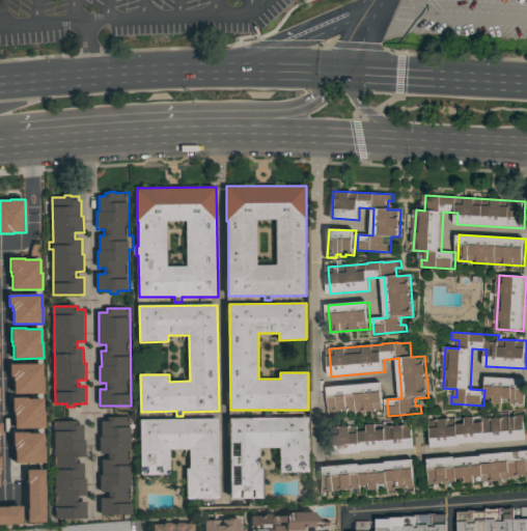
[(15,393),(15,380),(14,380),(14,375),(10,375),(10,364),(43,363),(43,376),(44,376),(44,393),(15,393)]
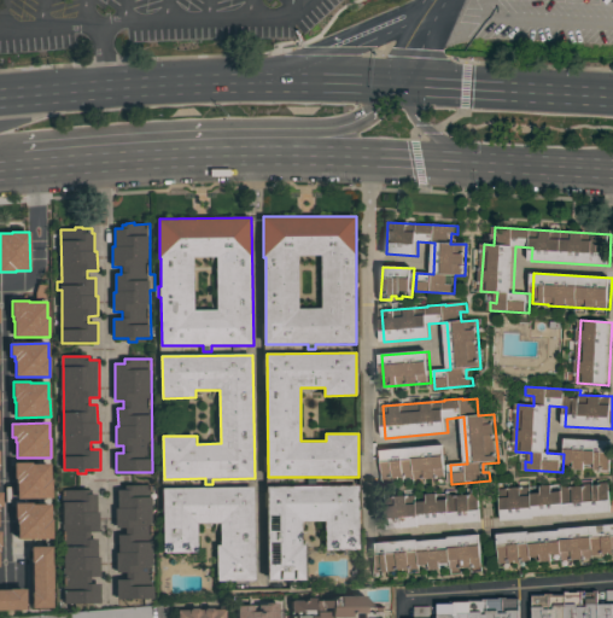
[(612,471),(597,470),(597,465),(588,465),(588,471),(576,471),(577,464),(566,462),(567,439),(612,442),(612,471)]
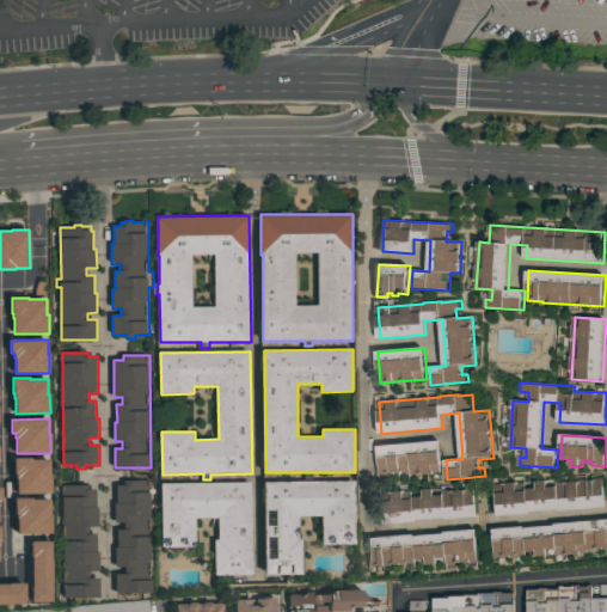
[(441,441),(443,472),(412,475),(412,473),(381,476),(379,446),(441,441)]
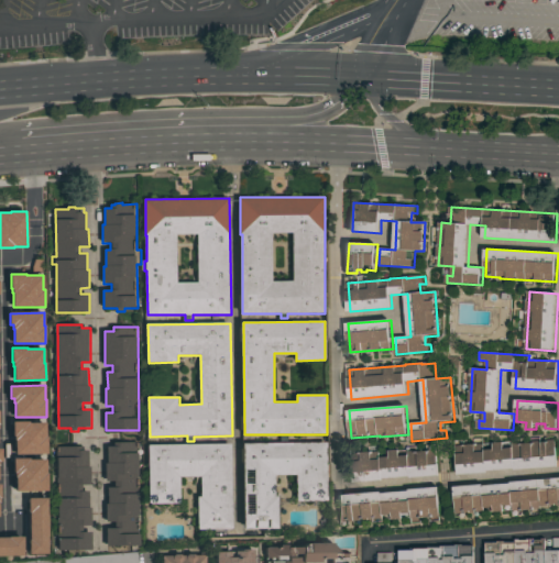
[(17,454),(15,440),(14,440),(14,435),(13,435),(13,421),(29,421),(29,422),(45,422),(46,437),(47,453),(17,454)]
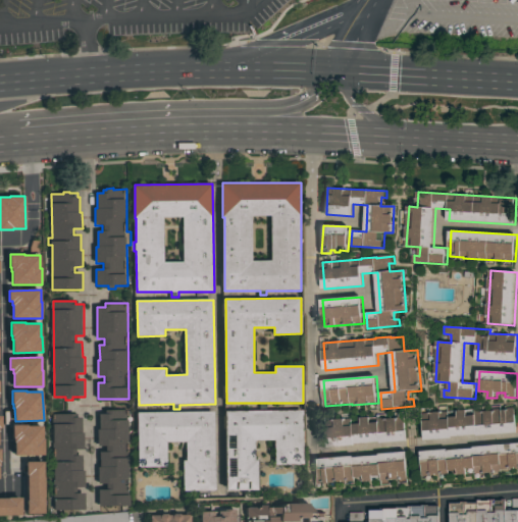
[(479,435),(478,434),(452,436),(453,438),(426,440),(424,413),(451,411),(451,418),(460,417),(459,411),(468,410),(469,416),(477,416),(476,408),(485,408),(485,410),(517,408),(517,432),(479,435)]
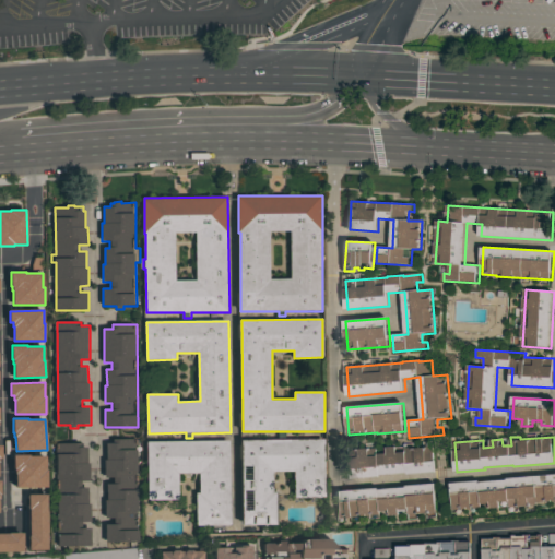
[(107,543),(107,524),(114,524),(114,518),(106,518),(106,500),(108,500),(108,484),(113,484),(113,478),(106,478),(106,460),(108,460),(108,443),(113,443),(113,439),(139,439),(140,542),(107,543)]
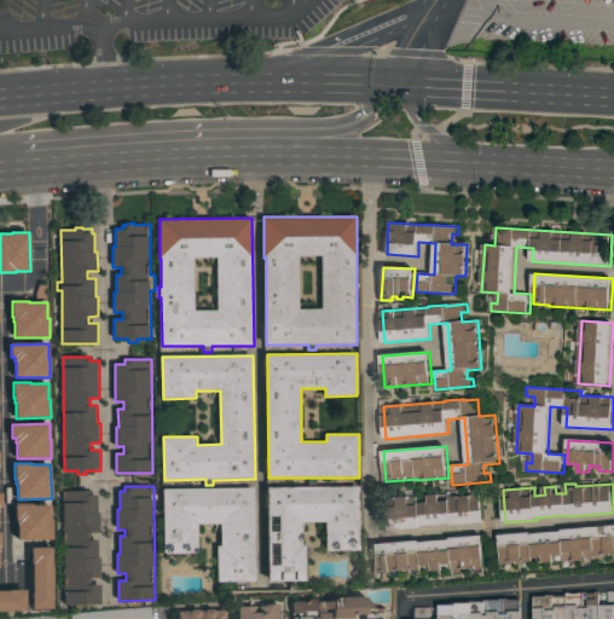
[(360,550),(326,551),(326,522),(302,522),(303,544),(307,544),(308,580),(270,582),(268,487),(359,486),(360,550)]
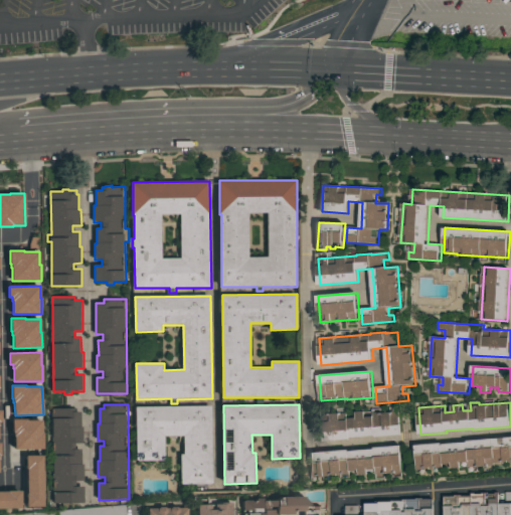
[(213,484),(182,484),(182,455),(185,455),(185,436),(166,436),(166,461),(138,461),(137,407),(212,406),(213,484)]
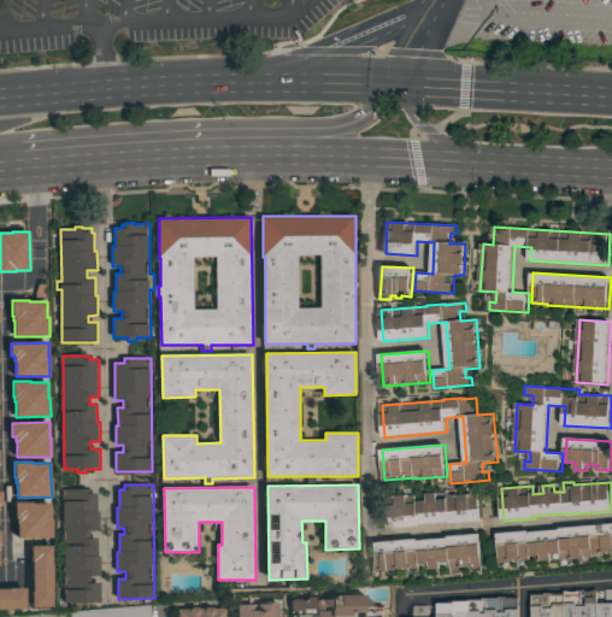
[(90,489),(90,493),(99,493),(99,511),(101,511),(101,532),(92,532),(92,539),(99,539),(99,557),(101,557),(101,576),(92,576),(92,583),(103,583),(103,603),(66,603),(65,489),(90,489)]
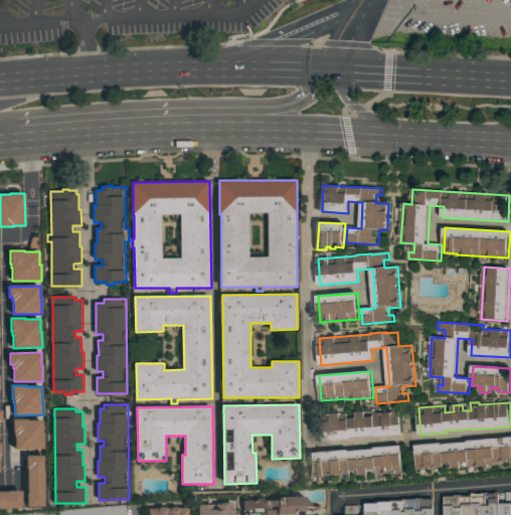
[(377,437),(351,438),(351,440),(325,442),(323,414),(367,411),(367,417),(375,417),(375,412),(381,412),(381,414),(392,413),(392,411),(401,410),(403,436),(377,437)]
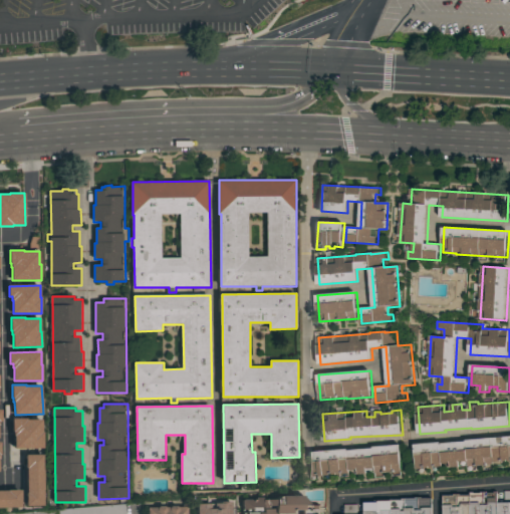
[(43,448),(15,448),(15,435),(14,435),(14,432),(13,432),(13,418),(28,418),(28,420),(42,420),(42,432),(43,432),(43,448)]
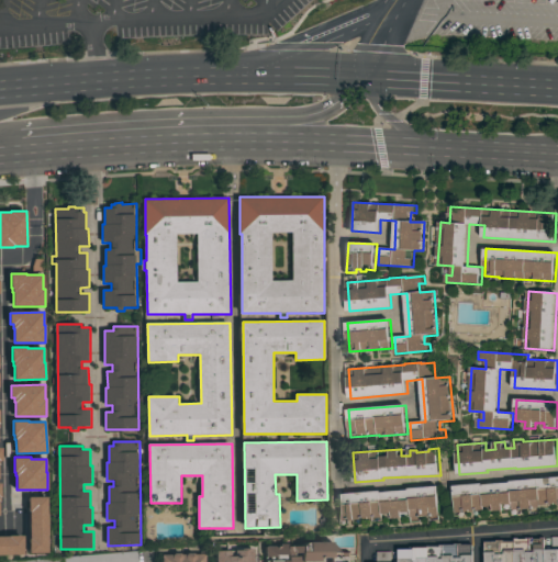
[(483,484),(483,485),(512,483),(512,482),(557,476),(557,503),(543,505),(543,507),(534,508),(534,509),(524,510),(524,509),(514,509),(514,504),(504,505),(505,510),(495,512),(494,506),(486,506),(486,510),(457,513),(455,486),(483,484)]
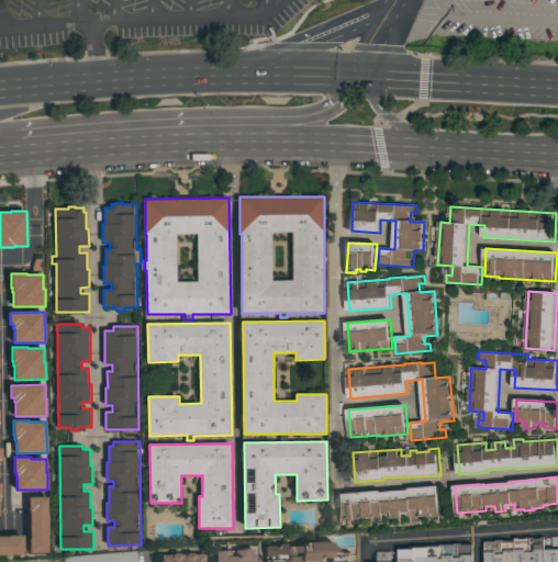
[(439,486),(442,515),(432,516),(432,517),(422,518),(422,516),(413,517),(413,512),(403,513),(403,518),(393,519),(393,514),(383,514),(384,517),(342,521),(339,495),(381,492),(382,493),(411,491),(411,489),(439,486)]
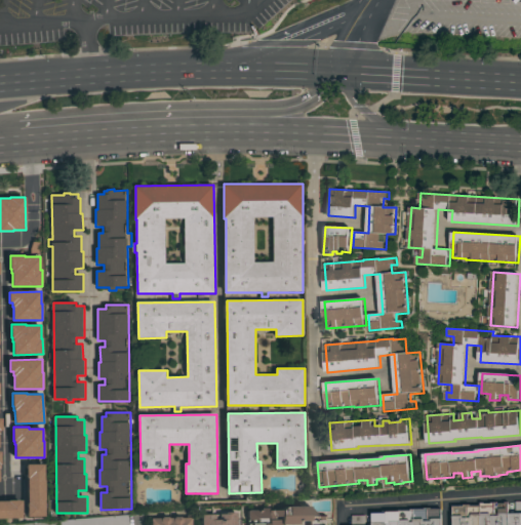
[(44,465),(45,517),(27,518),(26,466),(44,465)]
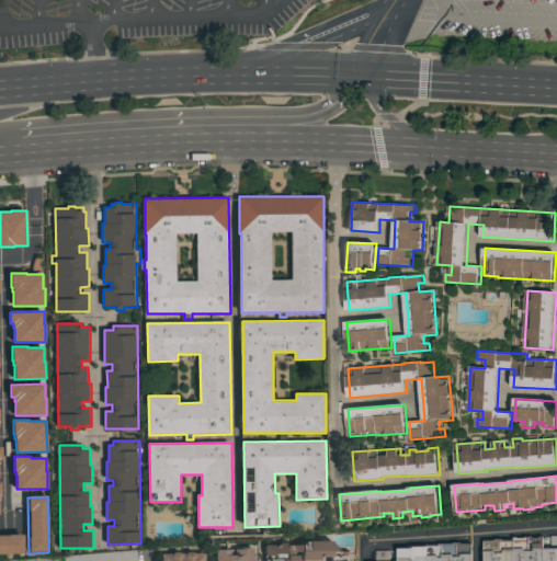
[(0,553),(0,535),(23,535),(23,553),(0,553)]
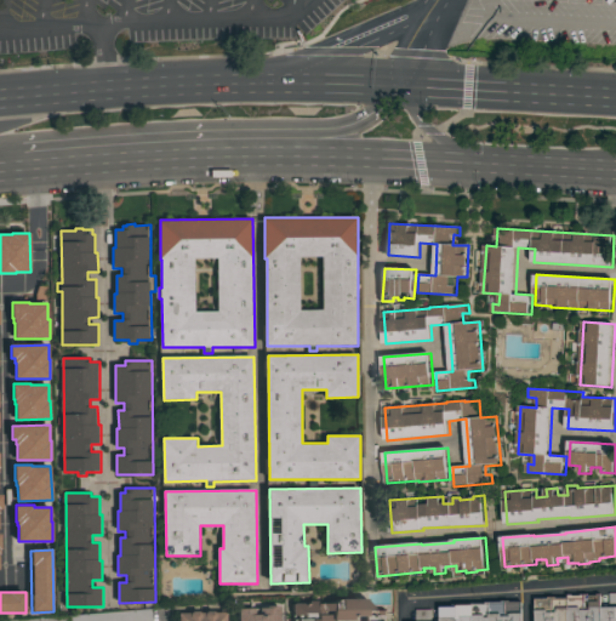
[(615,620),(539,620),(539,598),(552,598),(552,597),(558,597),(558,598),(571,598),(571,594),(575,594),(575,597),(585,597),(585,594),(592,594),(592,596),(600,596),(600,594),(604,594),(605,609),(614,609),(612,593),(615,593),(615,620)]
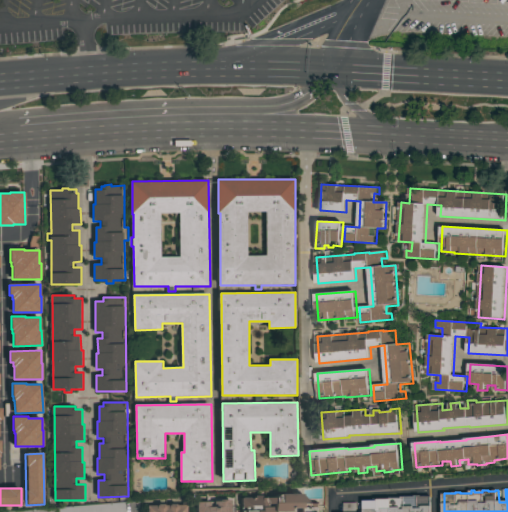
[(322,503),(322,511),(303,511),(303,508),(293,508),(293,511),(277,511),(244,511),(244,504),(243,504),(243,499),(244,499),(244,497),(257,497),(257,496),(264,495),(264,497),(277,497),(280,494),(304,493),(313,503),(322,503)]
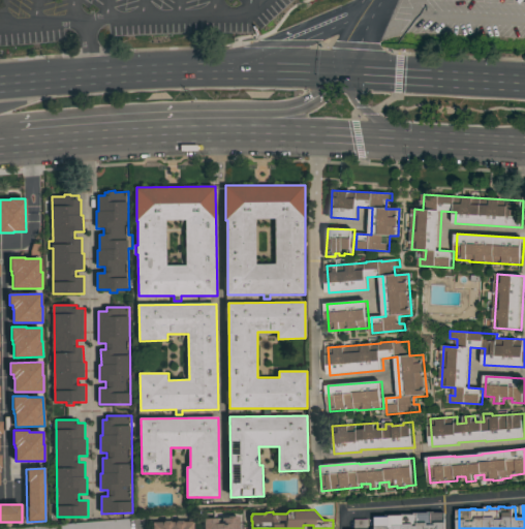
[(358,528),(358,520),(371,520),(371,528),(377,528),(377,517),(389,517),(389,516),(402,516),(402,515),(417,515),(417,514),(430,514),(430,512),(437,512),(437,514),(448,514),(448,528),(358,528)]
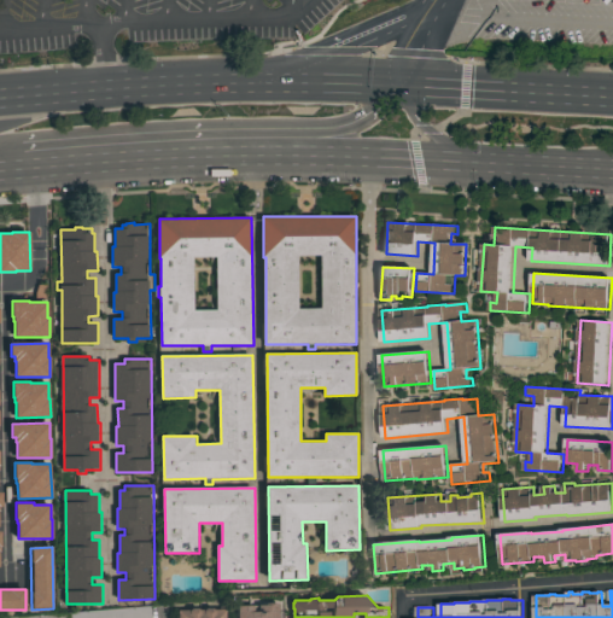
[(235,617),(235,605),(266,604),(266,617),(235,617)]
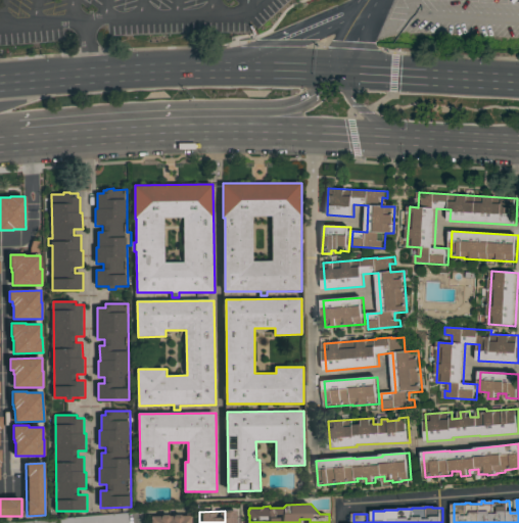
[(61,522),(61,519),(130,513),(131,522),(61,522)]
